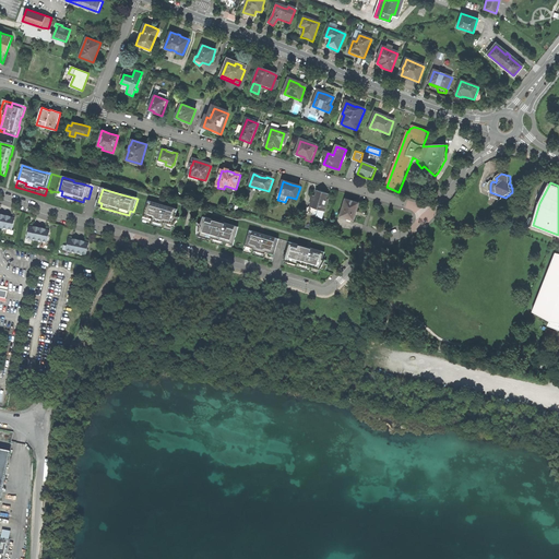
[(85,209),(88,199),(84,198),(83,202),(61,195),(62,191),(59,190),(58,192),(56,200),(85,209)]
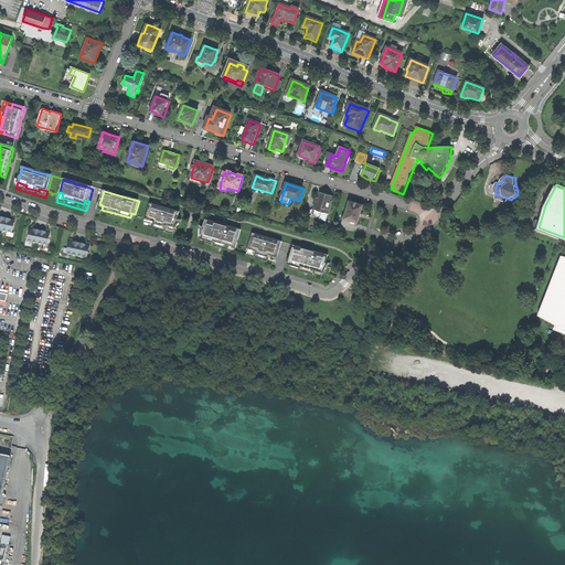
[(321,194),(319,200),(318,204),(316,204),(313,211),(329,215),(330,209),(329,208),(332,198),(329,196),(329,195),(327,195),(324,194),(323,195),(321,194)]
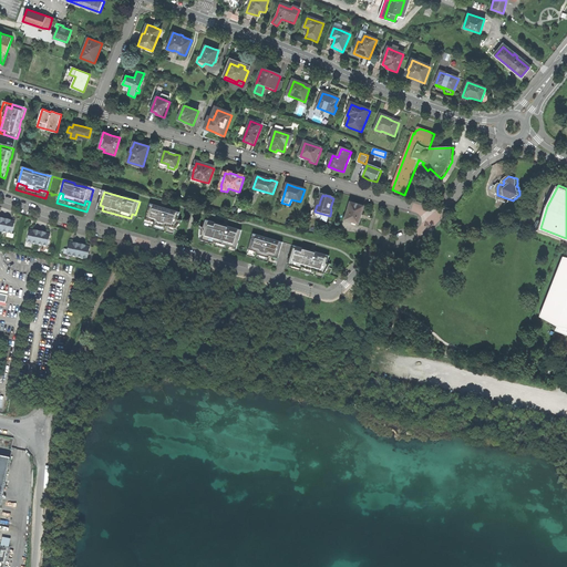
[(151,205),(140,202),(135,215),(135,217),(140,218),(140,219),(142,220),(143,219),(146,220),(151,205)]
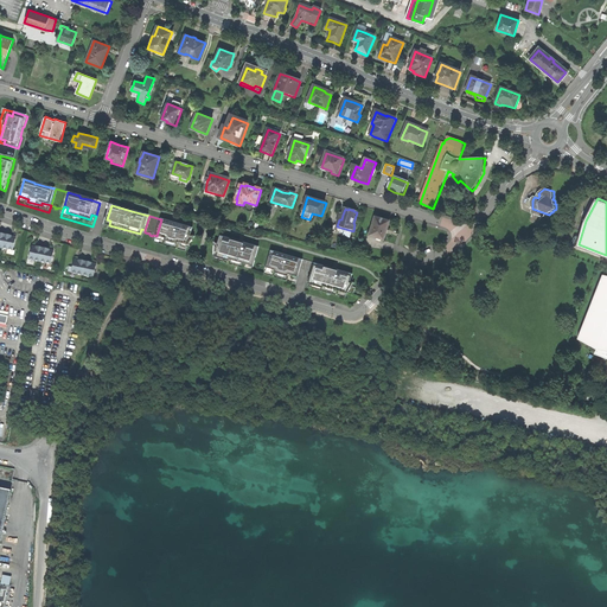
[(371,236),(384,241),(387,235),(388,235),(389,229),(388,228),(390,222),(383,219),(376,218),(371,236)]
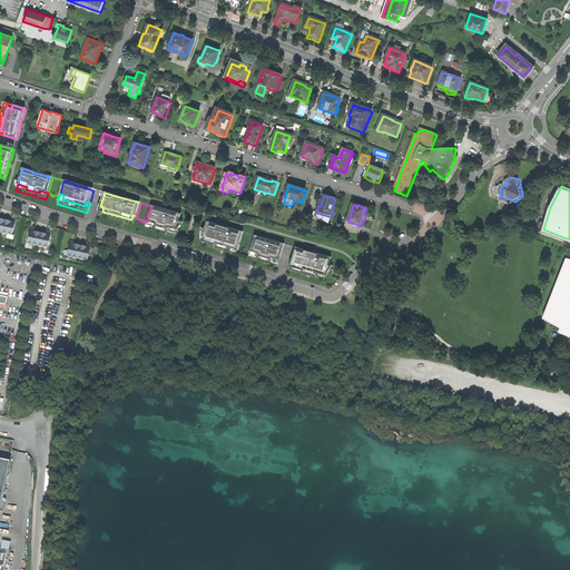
[(136,218),(136,216),(133,215),(131,219),(102,212),(104,207),(100,206),(98,215),(134,226),(136,218)]
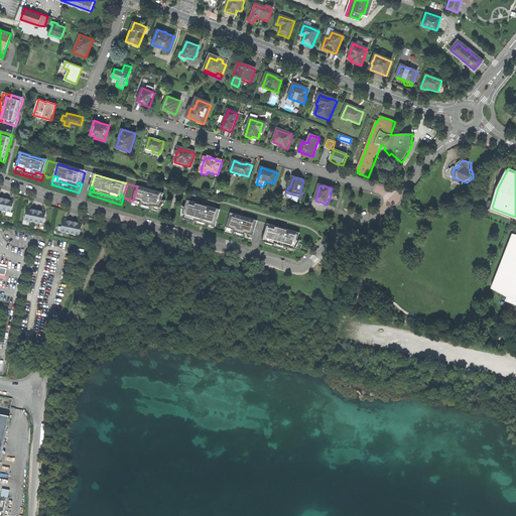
[(137,186),(133,201),(141,203),(140,206),(152,209),(152,207),(160,209),(164,195),(148,190),(137,186)]
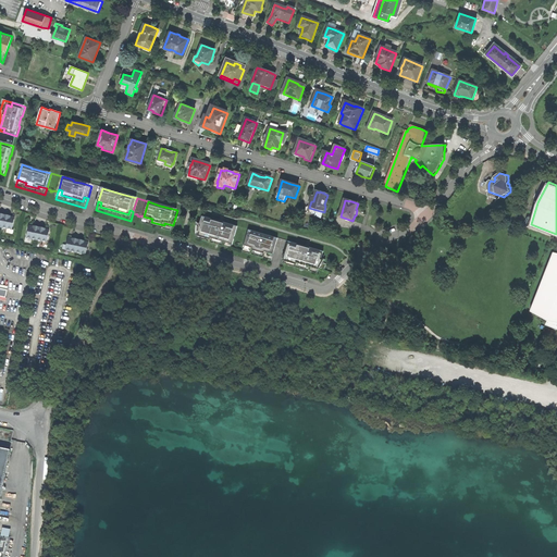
[(322,219),(324,212),(309,208),(308,212),(312,213),(312,217),(322,219)]
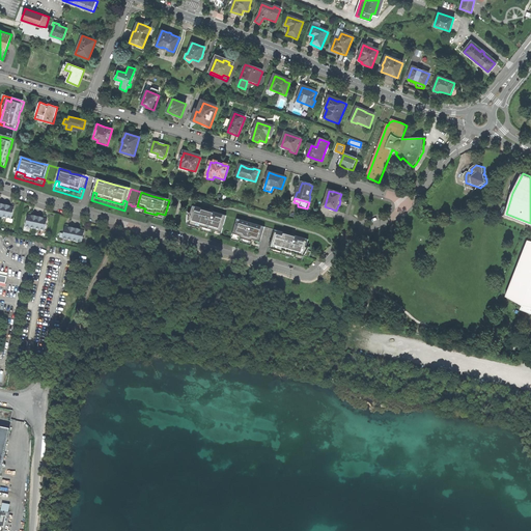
[(7,207),(4,206),(2,219),(7,219),(6,223),(12,224),(12,221),(11,220),(14,210),(9,210),(10,207),(7,207)]
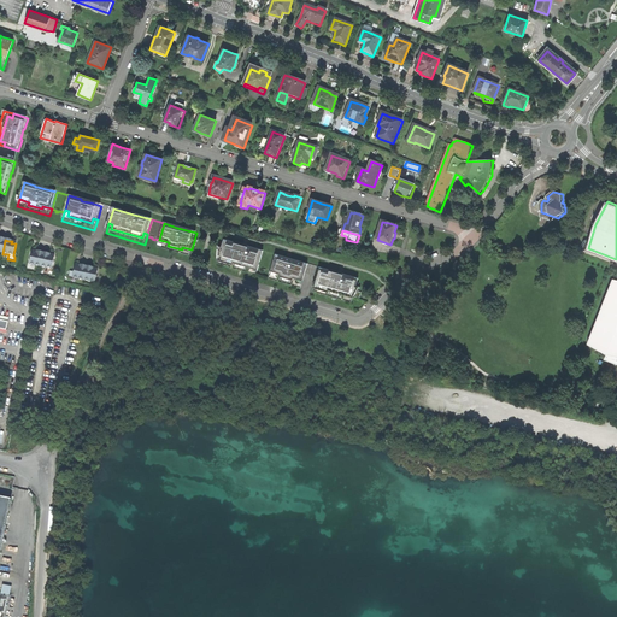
[(189,258),(192,250),(182,247),(182,250),(168,246),(169,242),(159,240),(157,248),(189,258)]
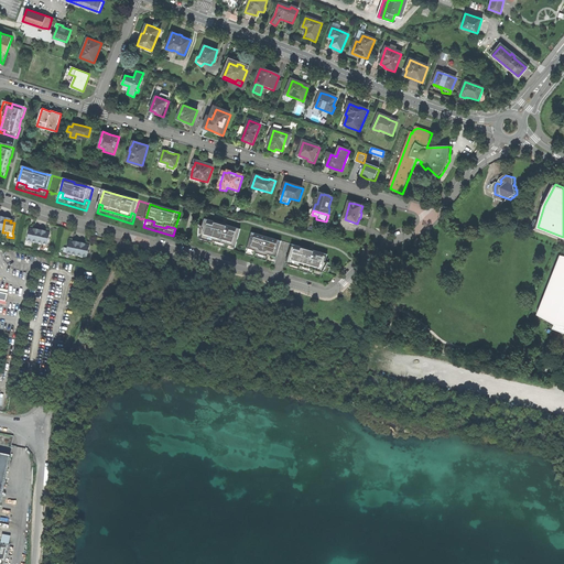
[(234,242),(237,243),(241,230),(224,226),(205,220),(201,234),(205,235),(204,239),(232,248),(234,242)]
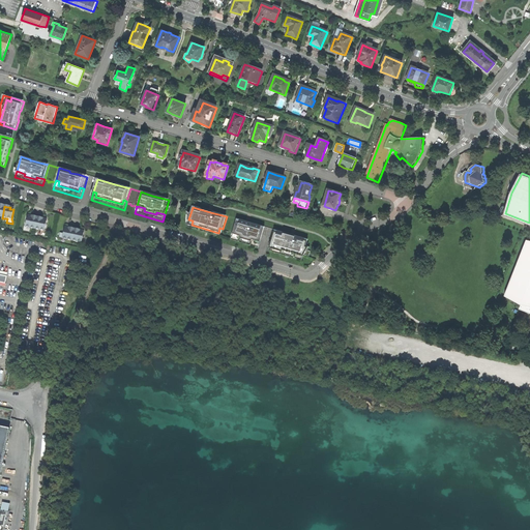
[(237,219),(227,216),(223,229),(222,231),(226,233),(226,234),(229,234),(229,233),(233,234),(237,219)]
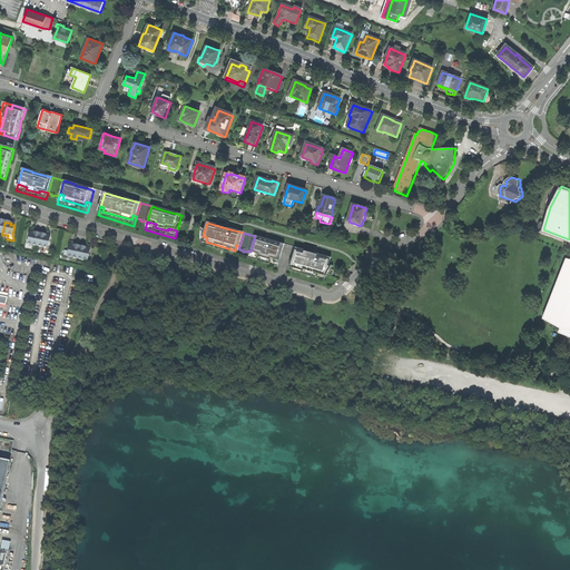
[(35,235),(30,234),(28,245),(38,247),(40,235),(38,234),(35,234),(35,235)]
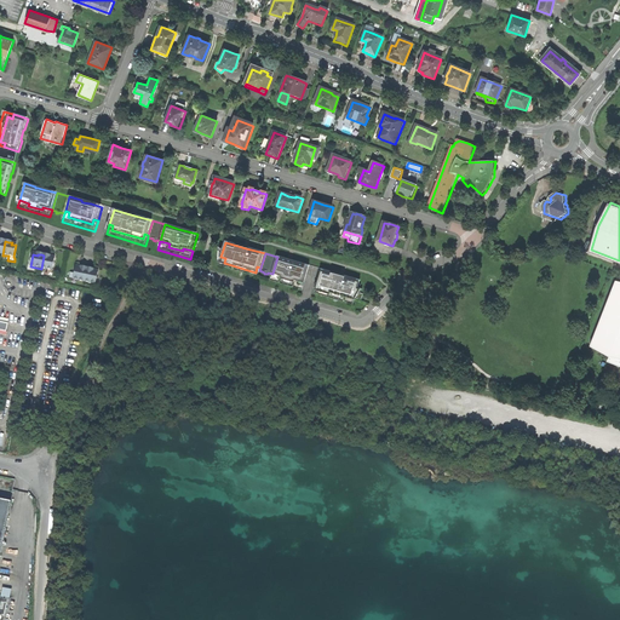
[(47,256),(44,256),(41,269),(52,271),(55,259),(50,258),(50,257),(47,256)]
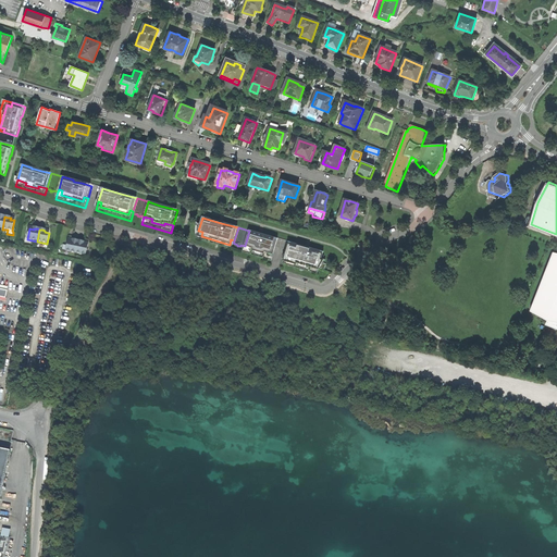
[(233,243),(234,240),(231,239),(230,245),(201,236),(202,232),(198,231),(196,239),(231,250),(233,243)]
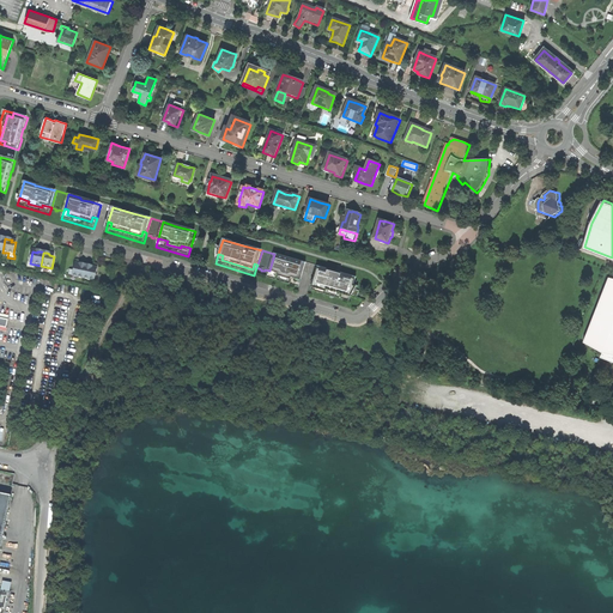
[(274,254),(269,271),(279,274),(278,277),(292,280),(293,278),(302,280),(307,263),(296,261),(286,259),(284,259),(285,258),(274,254)]
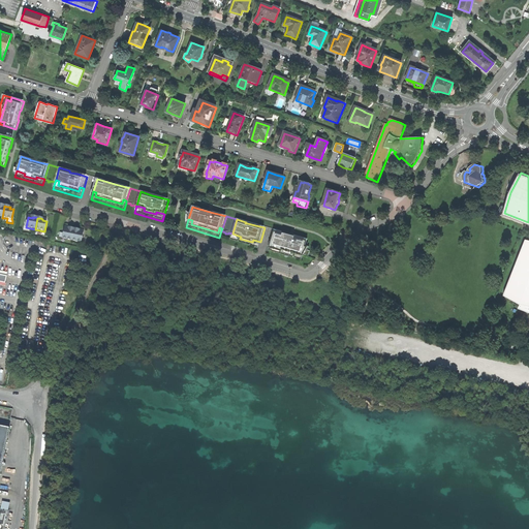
[(69,229),(65,228),(63,240),(72,241),(74,229),(71,228),(69,228),(69,229)]
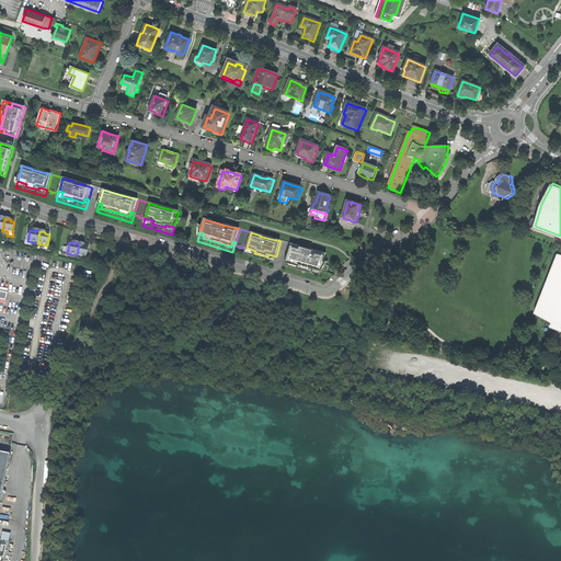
[(82,244),(79,243),(77,255),(87,258),(89,247),(84,245),(84,244),(82,244)]
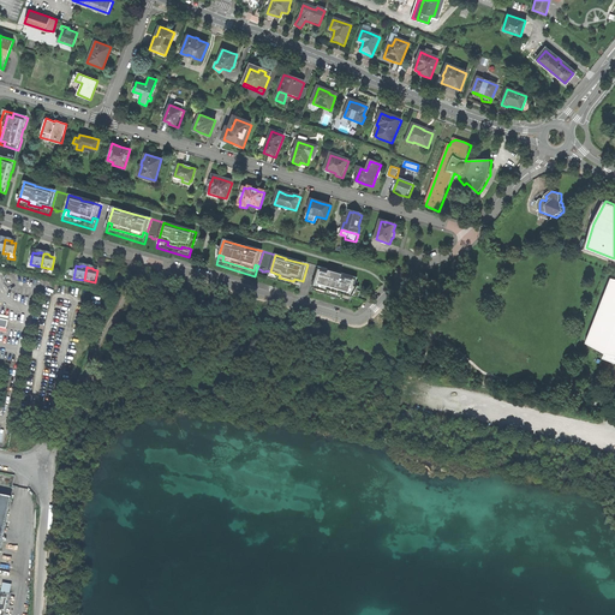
[(350,292),(353,293),(354,292),(358,279),(340,274),(318,268),(314,282),(318,284),(317,288),(348,297),(350,292)]
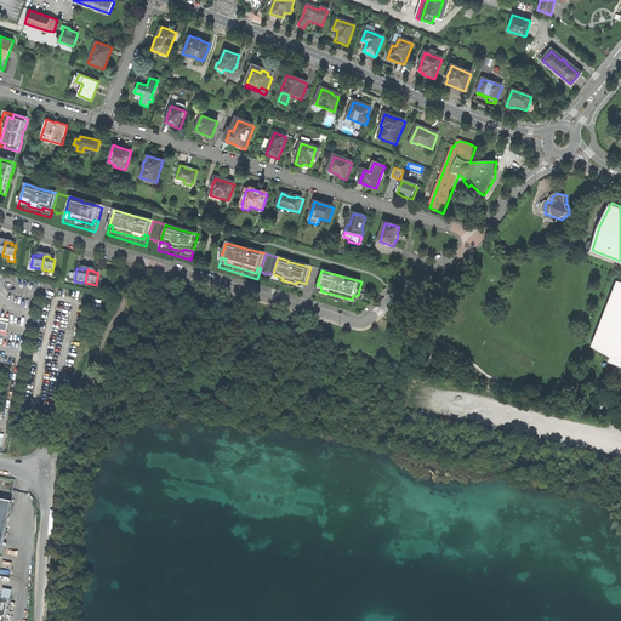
[(303,292),(306,284),(297,281),(296,284),(281,280),(283,278),(273,274),(271,283),(303,292)]
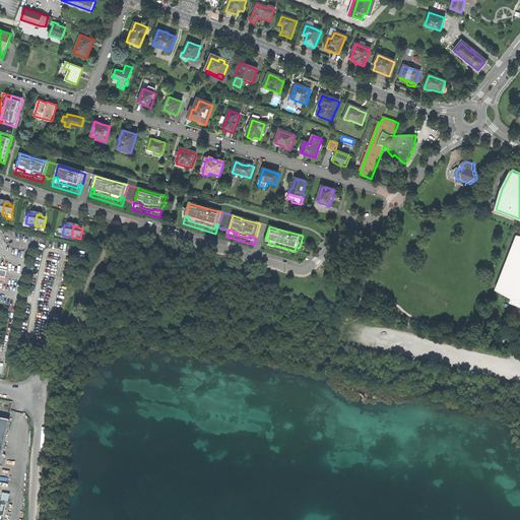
[(519,306),(519,235),(518,235),(498,288),(513,298),(511,303),(519,306)]
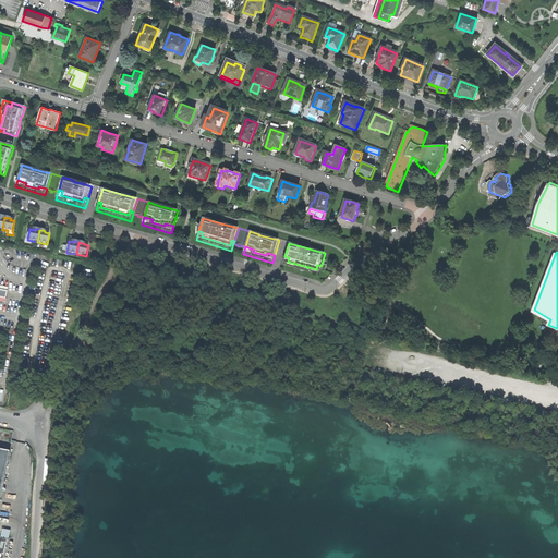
[(319,269),(320,266),(317,265),(316,269),(288,262),(289,257),(284,256),(282,265),(318,276),(319,269)]
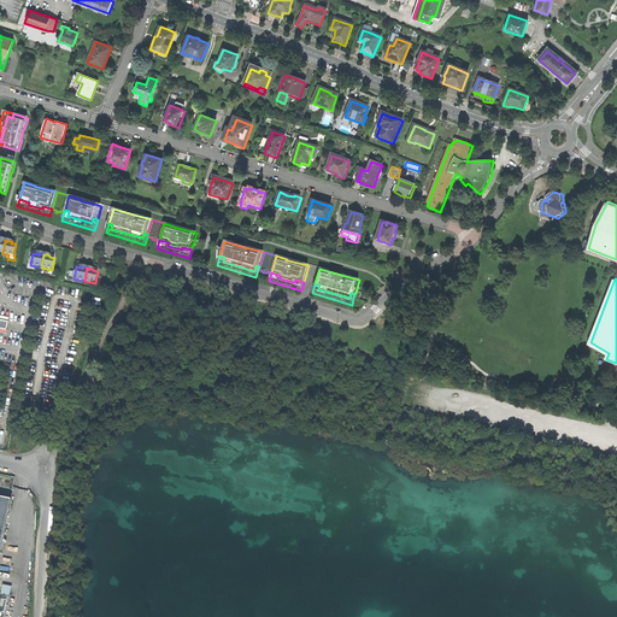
[(0,552),(11,500),(6,499),(0,524),(0,552)]
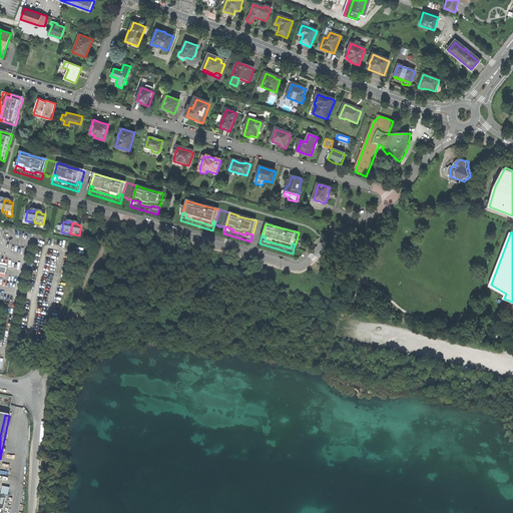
All buildings are outlined.
